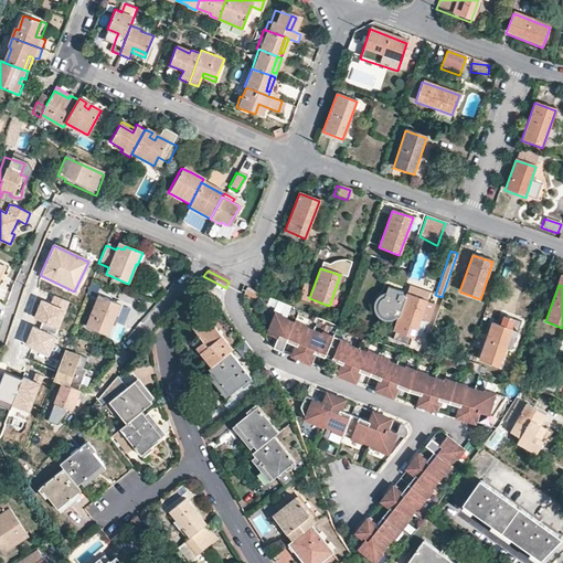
[(429,293),(410,286),(405,296),(401,295),(402,291),(386,287),(384,293),(379,295),(376,296),(374,299),(372,305),(372,308),(373,312),(375,316),(379,319),(382,320),(384,321),(388,321),(393,319),(396,317),(399,318),(391,340),(409,346),(411,338),(413,339),(420,319),(428,322),(434,304),(432,304),(426,301),(428,294),(429,293)]
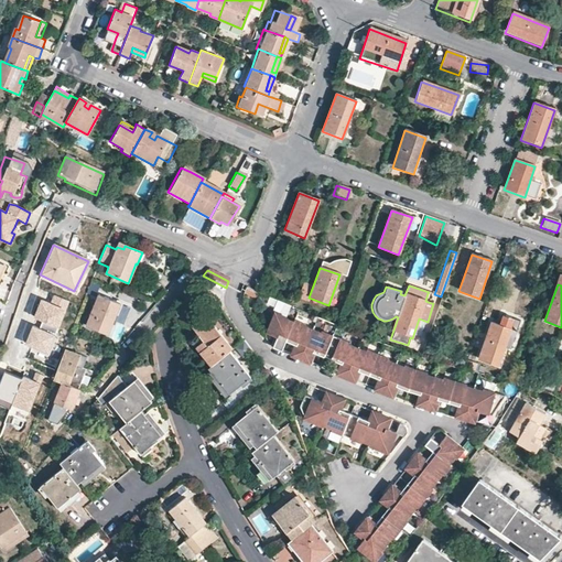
[(217,304),(204,289),(197,293),(211,310),(217,304)]
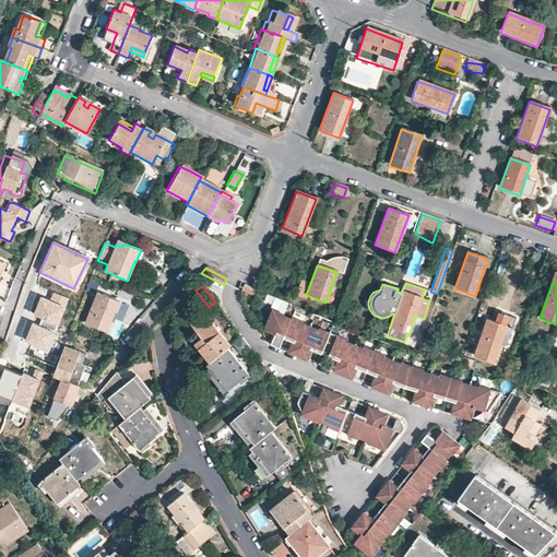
[(118,300),(97,293),(84,324),(106,332),(118,300)]
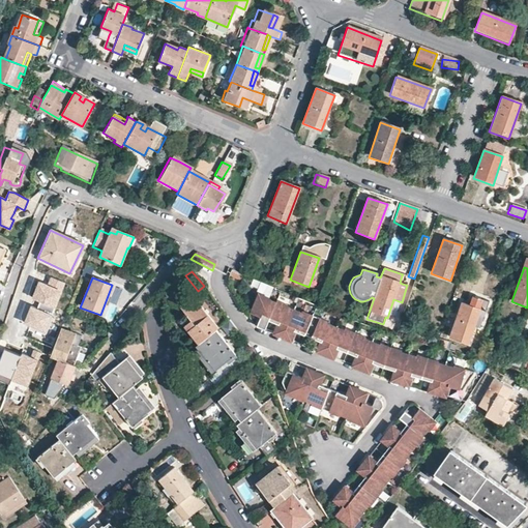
[(17,309),(25,288),(21,287),(11,306),(17,309)]
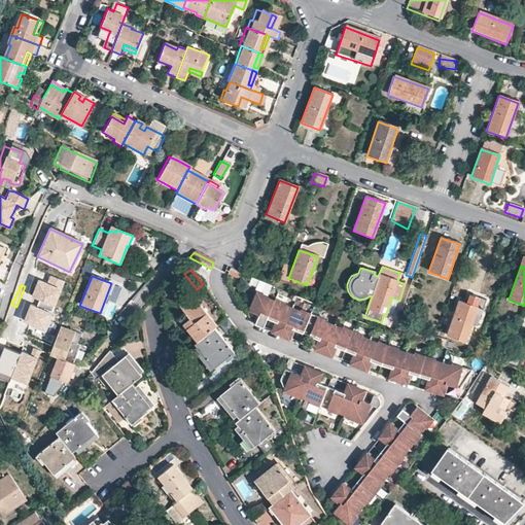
[(45,294),(25,286),(16,307),(36,314),(39,305),(40,306),(45,294)]
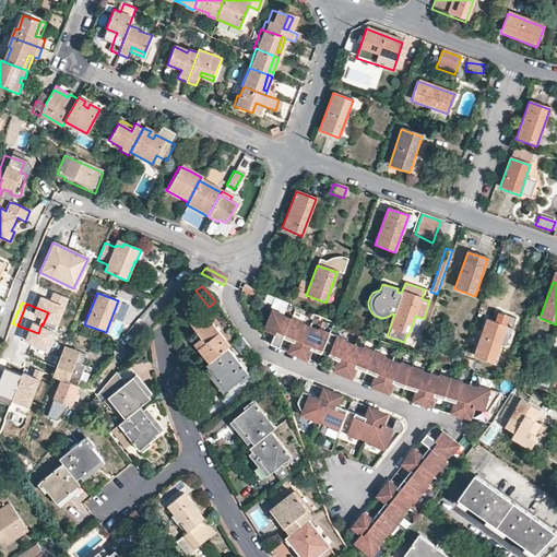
[(283,338),(292,317),(284,313),(285,311),(273,307),(264,330),(272,332),(273,330),(276,331),(274,334),(272,341),(281,344),(283,338)]
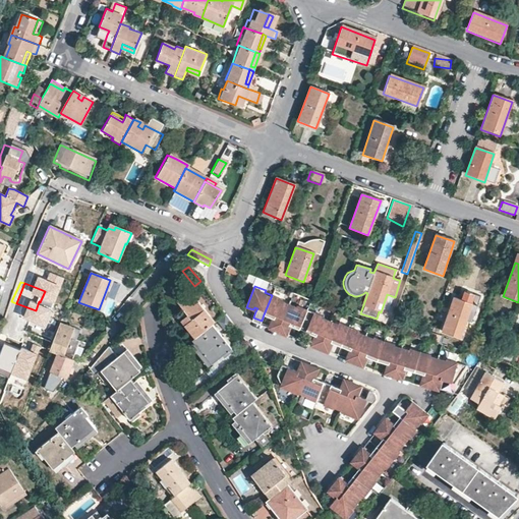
[(180,308),(193,298),(189,294),(176,304),(180,308)]
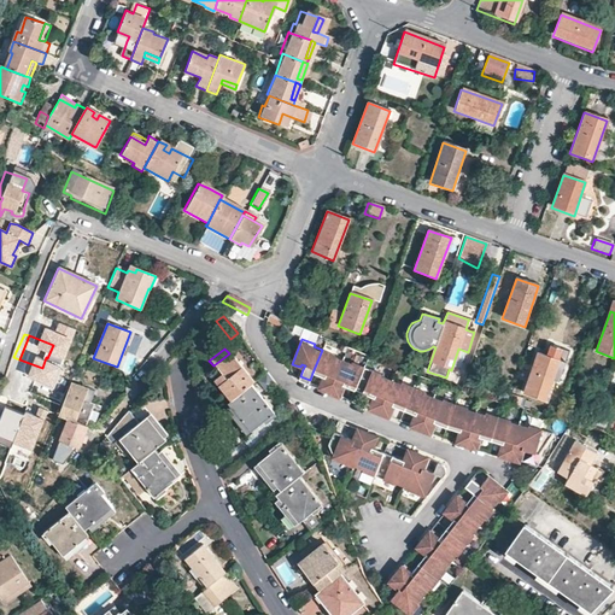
[(321,385),(331,388),(343,359),(334,356),(334,355),(322,350),(312,373),(321,376),(322,373),(326,374),(324,378),(321,385)]
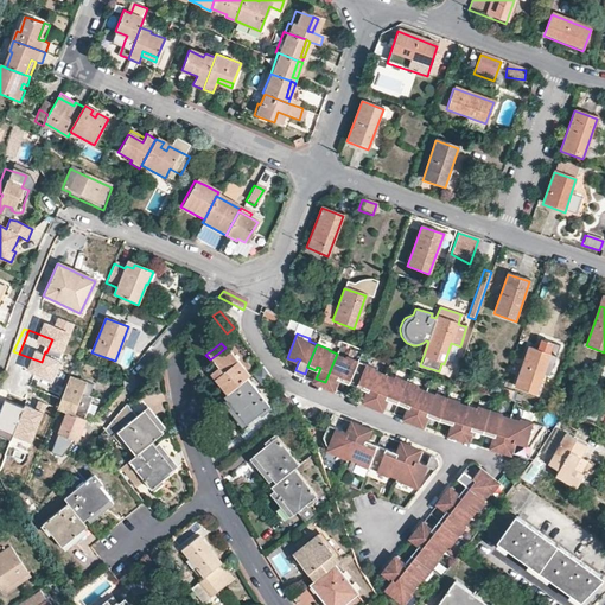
[(244,380),(248,376),(225,348),(210,360),(212,363),(204,369),(225,395),(244,380)]
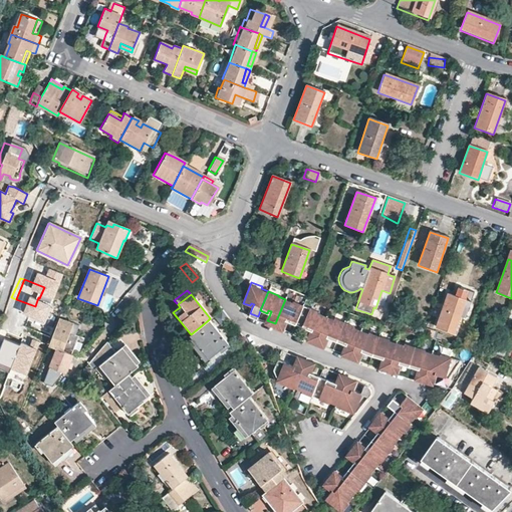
[(466,300),(448,294),(436,327),(437,328),(453,333),(454,333),(466,300)]
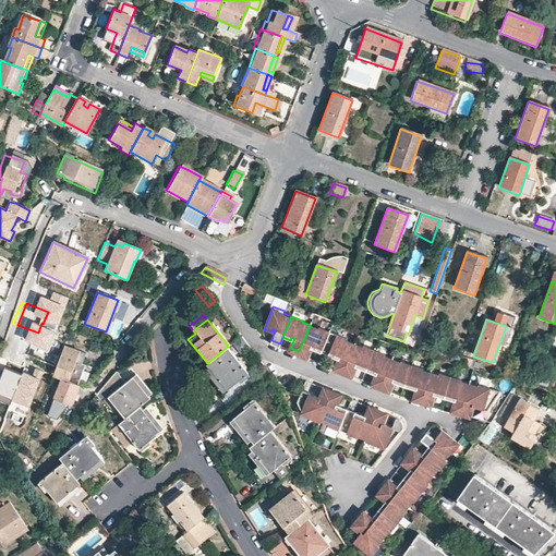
[(310,325),(299,351),(307,354),(310,348),(311,345),(314,347),(312,349),(321,352),(322,349),(329,331),(317,327),(317,328),(310,325)]
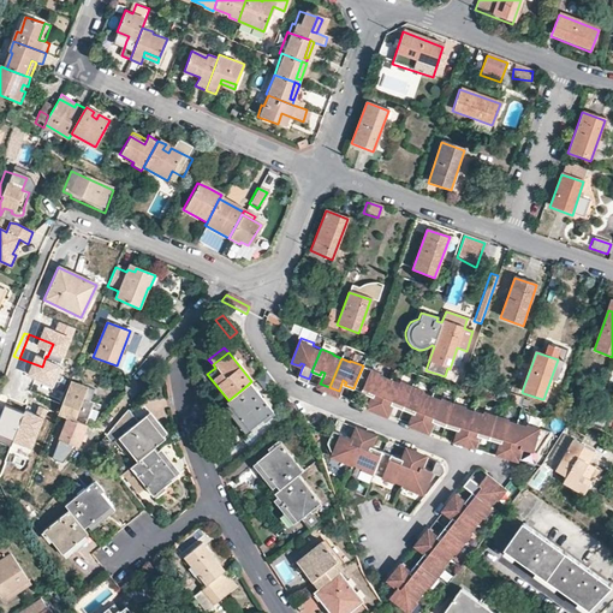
[(369,404),(379,408),(391,380),(382,376),(382,374),(363,365),(355,385),(362,388),(361,392),(369,396),(372,392),(374,393),(373,397),(369,404)]
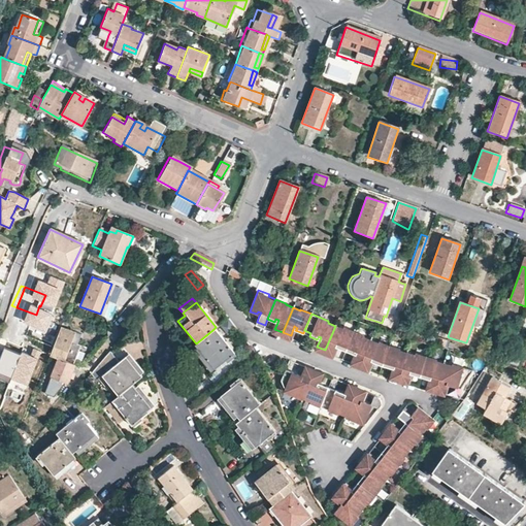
[(234,333),(227,323),(220,329),(227,338),(234,333)]
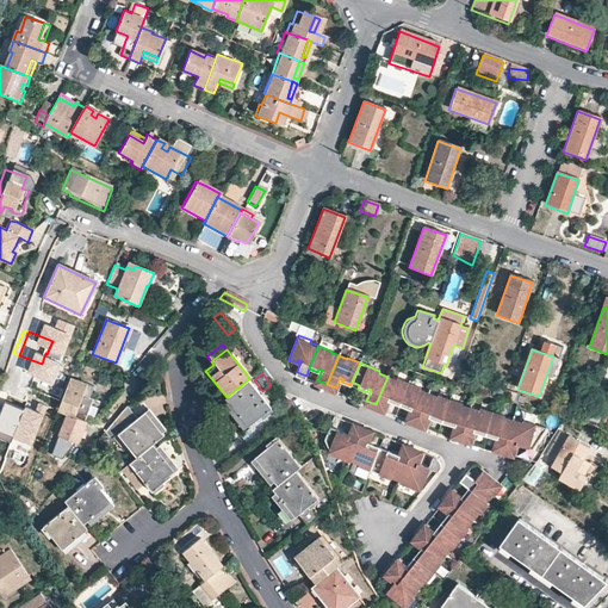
[(391,402),(399,405),(409,383),(397,378),(396,380),(388,377),(376,404),(385,408),(388,401),(389,398),(392,399),(391,402)]
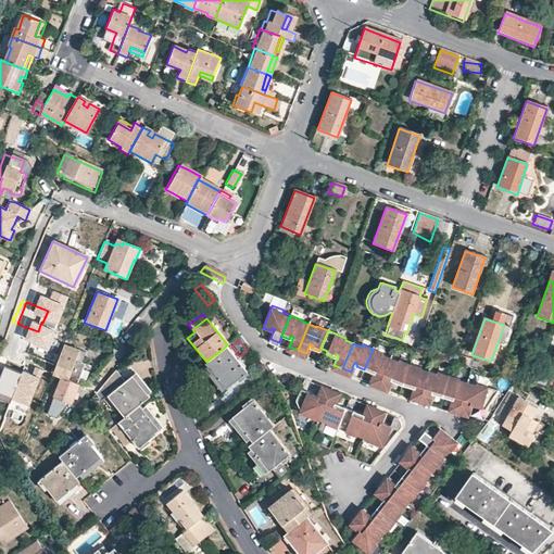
[(62,345),(51,374),(60,378),(73,383),(79,367),(78,366),(83,353),(62,345)]
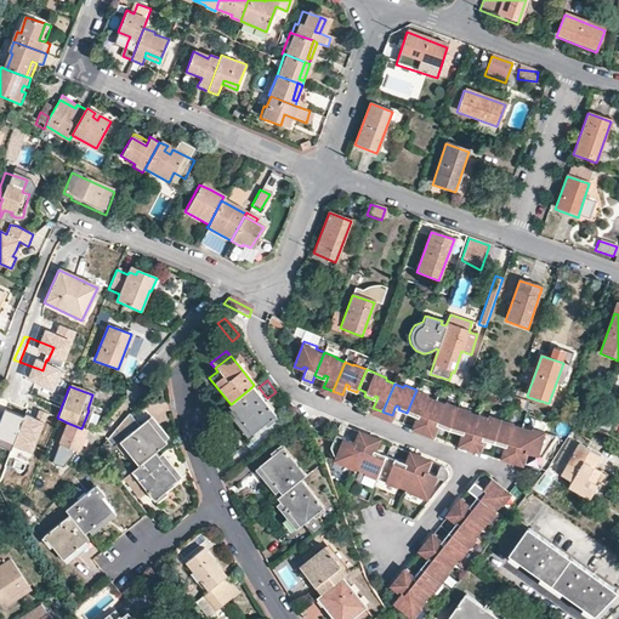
[(250,388),(231,404),(227,407),(250,436),(274,418),(250,388)]
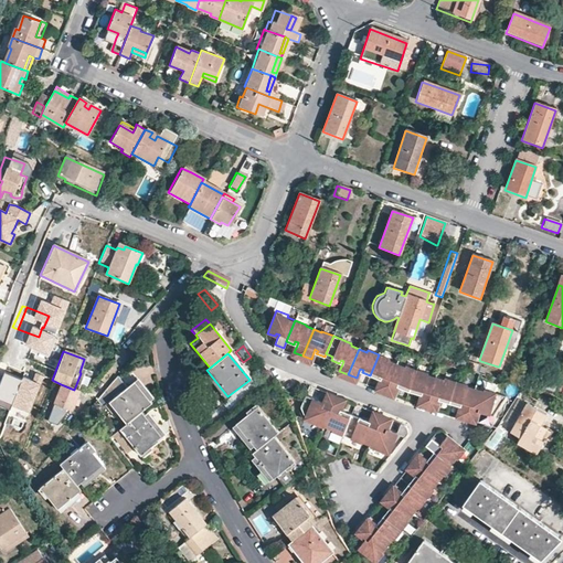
[(378,386),(385,390),(396,364),(389,361),(389,359),(379,354),(370,375),(376,379),(379,375),(381,376),(380,380),(378,386)]
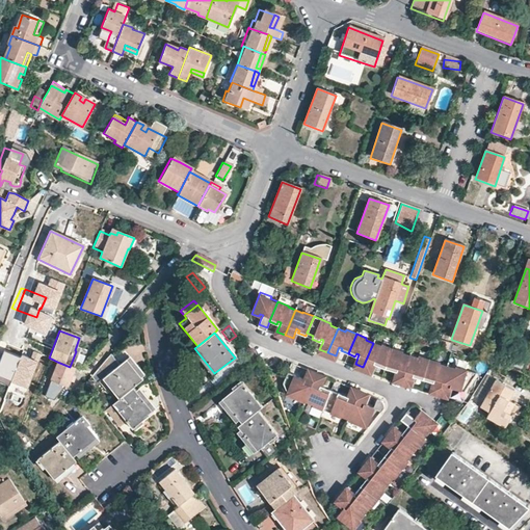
[(469,345),(452,340),(449,349),(466,354),(469,345)]
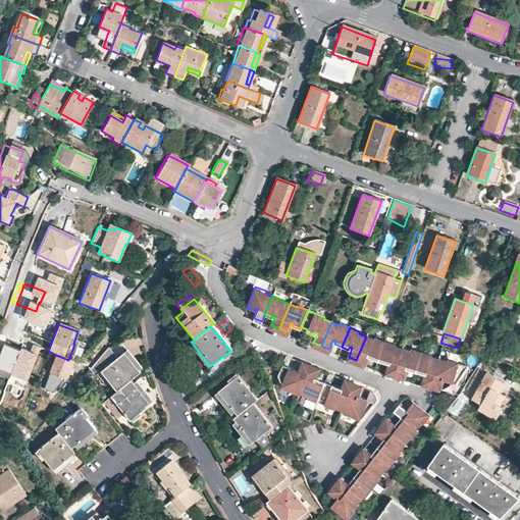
[(366,336),(356,360),(364,363),(366,358),(367,355),(370,356),(369,359),(377,362),(384,343),(374,339),(373,340),(366,336)]
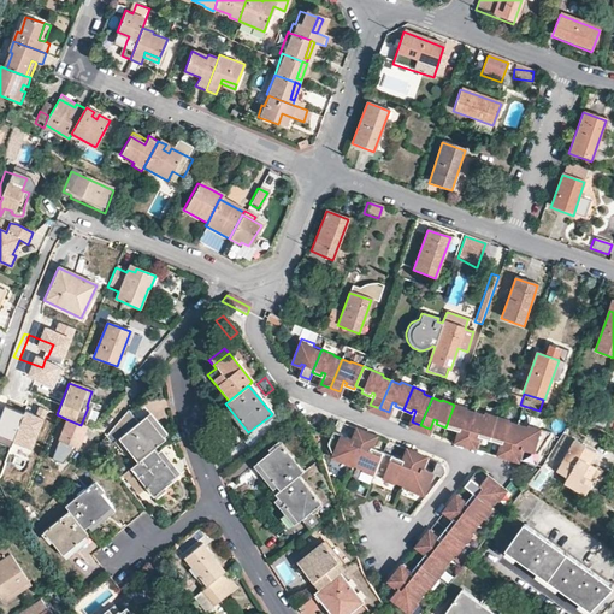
[(466,408),(454,405),(446,427),(455,430),(456,427),(460,429),(459,431),(456,438),(466,442),(474,412),(466,409),(466,408)]
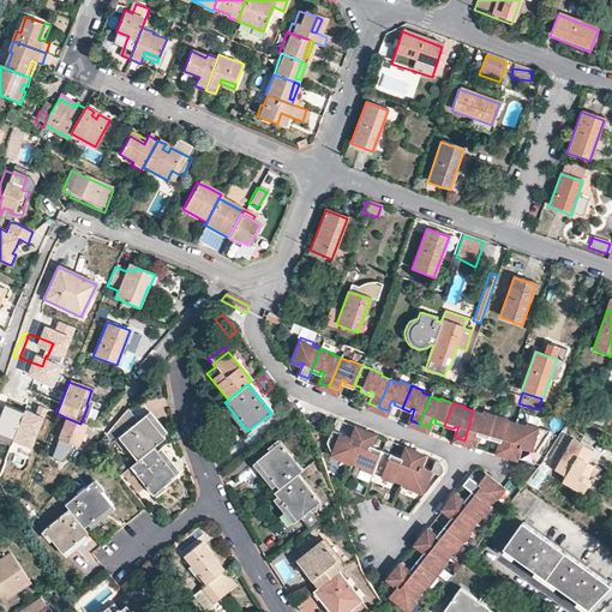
[(137,423),(126,409),(105,433),(103,435),(111,443),(117,438),(136,461),(153,448),(165,438),(145,415),(137,423)]
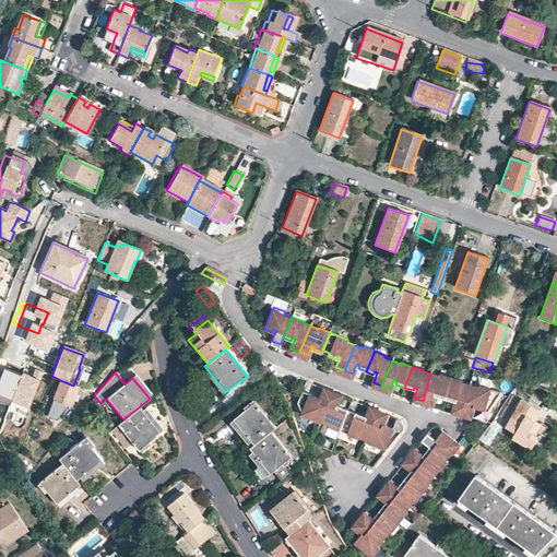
[(436,398),(443,400),(450,378),(439,375),(438,377),(430,374),(423,401),(431,403),(434,396),(434,393),(437,394),(436,398)]
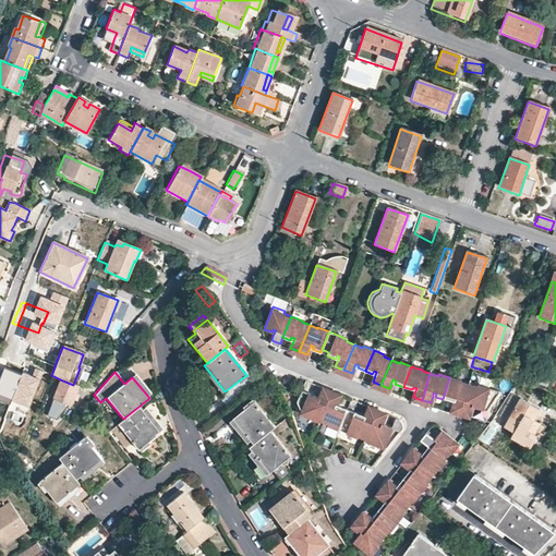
[(550,379),(536,374),(532,386),(546,389),(550,379)]
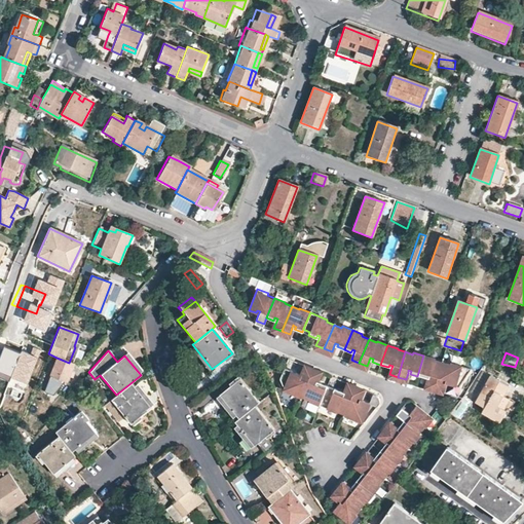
[(435,359),(423,356),(417,376),(425,378),(426,375),(428,376),(427,379),(425,385),(434,387),(442,363),(434,361),(435,359)]
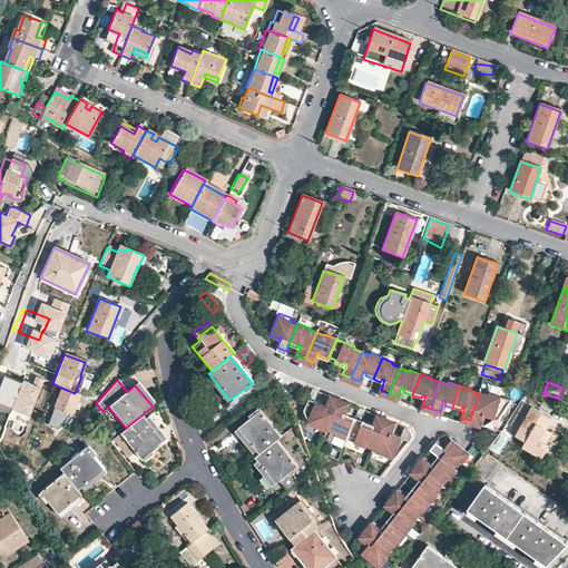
[(80,395),(75,393),(61,388),(54,407),(72,414),(80,395)]
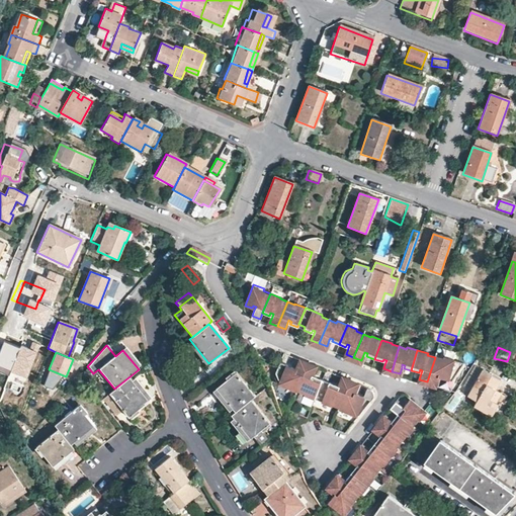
[(442,359),(435,357),(427,381),(435,384),(437,378),(438,375),(440,376),(440,378),(451,382),(462,364),(442,358),(442,359)]
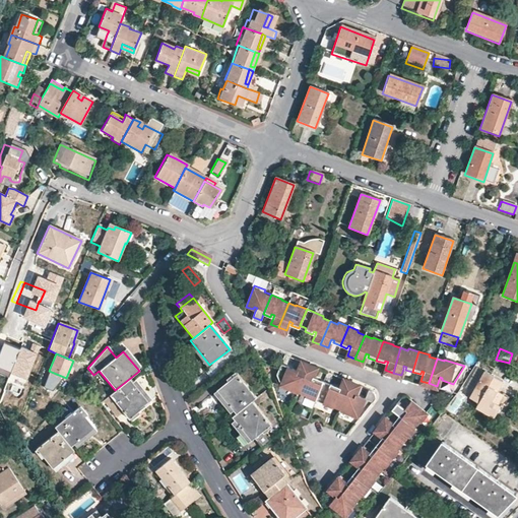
[(304,377),(308,368),(300,365),(297,371),(296,373),(294,372),(295,370),(280,364),(279,367),(276,374),(280,384),(279,386),(289,390),(290,389),(298,392),(304,377)]
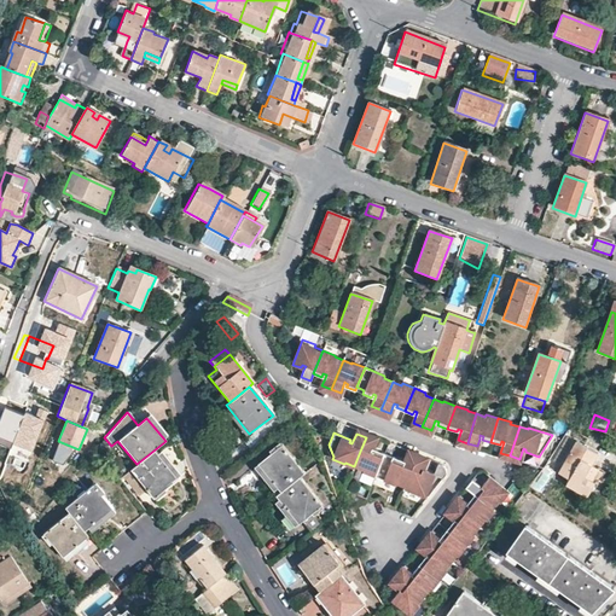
[(302,475),(271,435),(248,454),(279,493),(298,477),(302,475)]
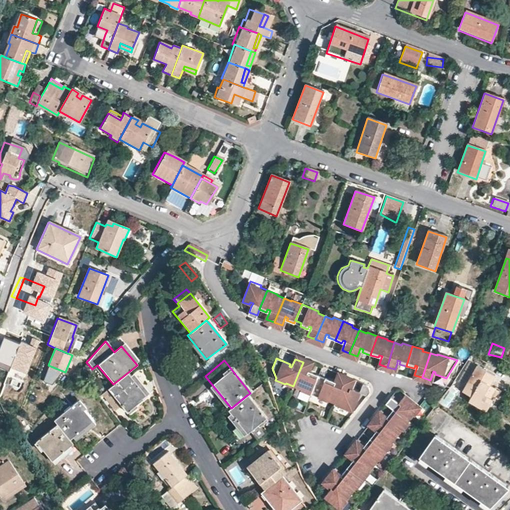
[(310,365),(303,362),(299,371),(293,386),(300,389),(299,390),(309,395),(316,378),(318,375),(310,372),(309,375),(307,374),(308,371),(310,365)]
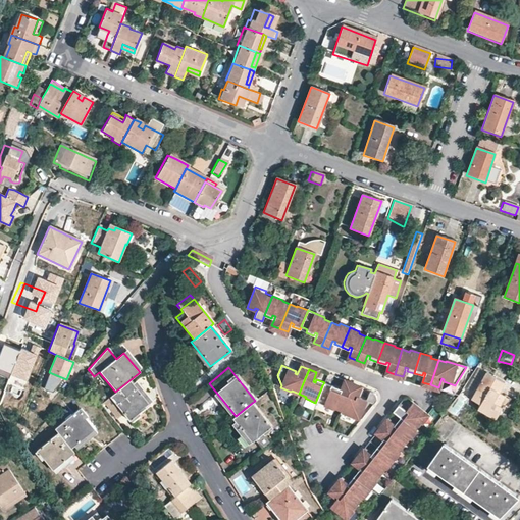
[(492,403),(498,392),(503,382),(486,372),(472,399),(481,405),(478,409),(497,419),(503,408),(499,407),(492,403)]
